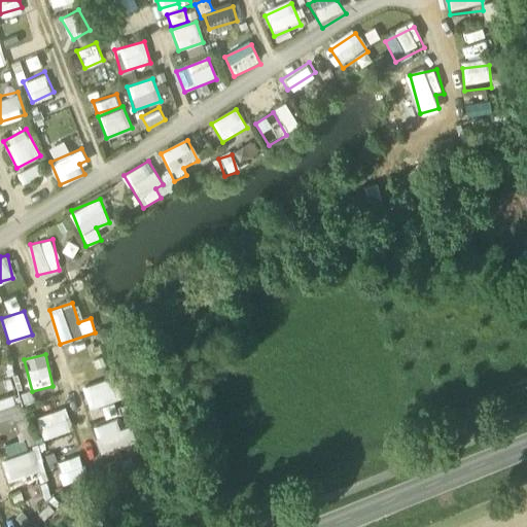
[(92,411),(117,400),(110,380),(83,389),(92,411)]
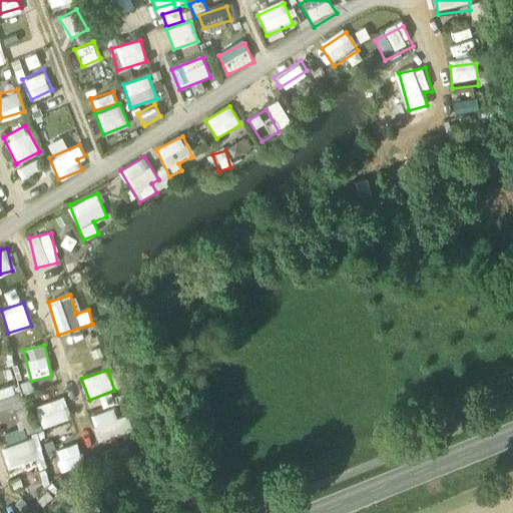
[(63,398),(36,408),(43,430),(71,420),(63,398)]
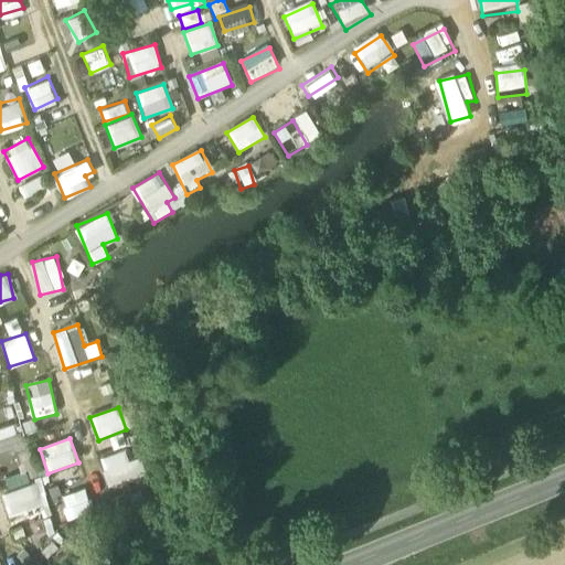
[(125,451),(98,460),(107,489),(146,478),(139,459),(128,462),(125,451)]
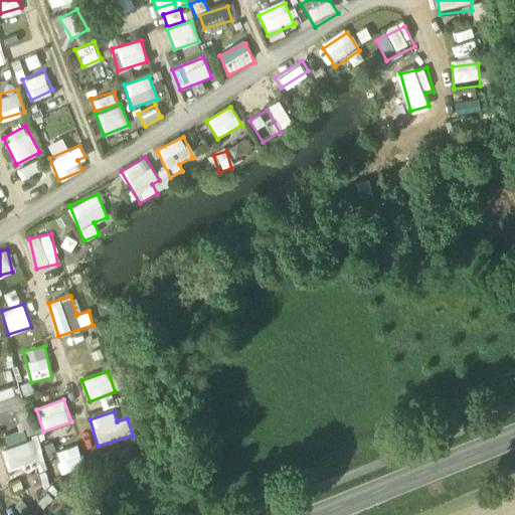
[(32,442),(1,451),(7,473),(39,463),(32,442)]
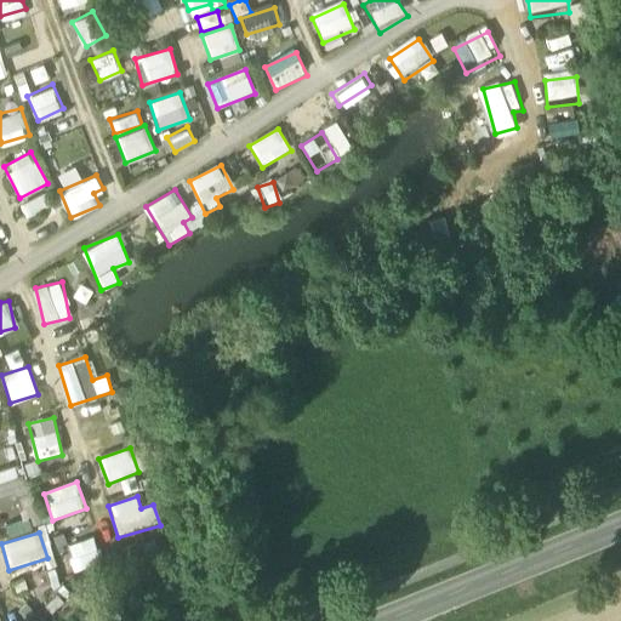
[(66,548),(74,574),(101,564),(91,540),(66,548)]
